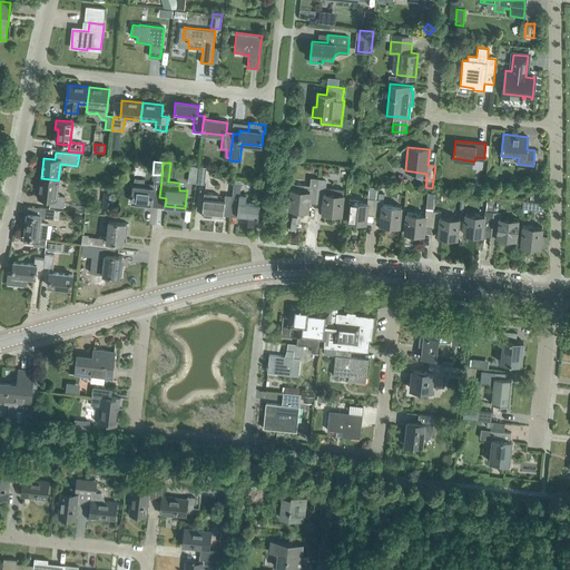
[(134,185),(131,203),(151,204),(153,197),(159,197),(161,180),(161,175),(155,175),(154,180),(154,184),(144,183),(145,179),(135,178),(134,186),(134,185)]
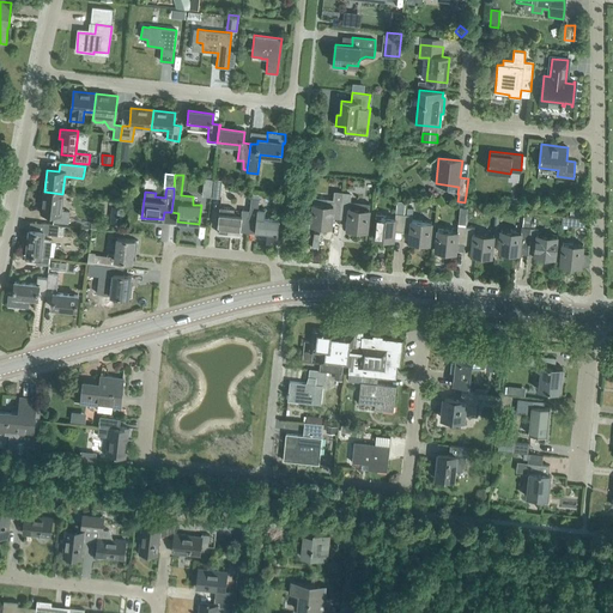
[(340,218),(343,192),(334,190),(333,200),(314,198),(311,225),(332,228),(332,218),(340,218)]
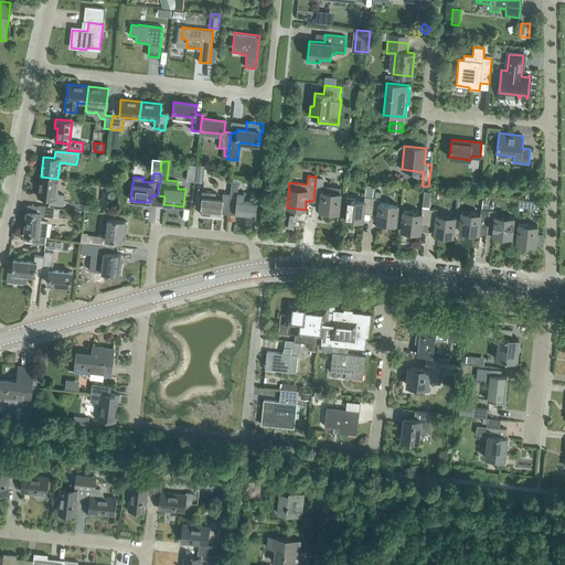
[(56,194),(57,179),(41,177),(39,196),(50,198),(49,204),(63,206),(64,195),(56,194)]
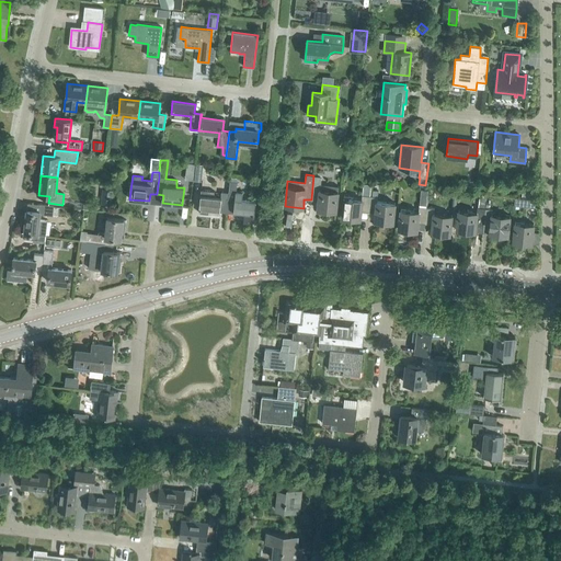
[(321,176),(313,175),(311,199),(318,201),(318,209),(335,212),(339,186),(321,184),(321,176)]
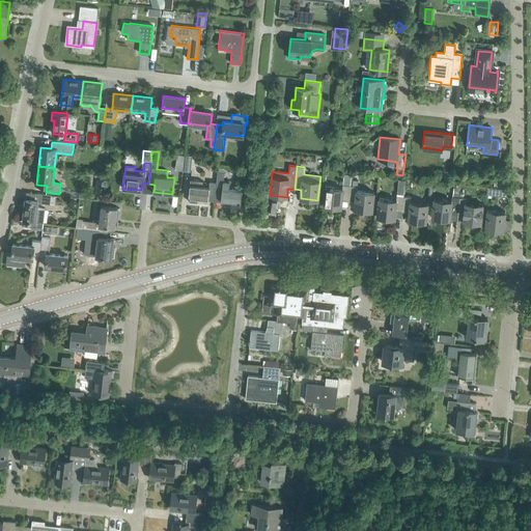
[(217,183),(215,201),(221,201),(221,200),(231,201),(231,207),(240,208),(242,190),(229,189),(229,183),(223,182),(224,172),(218,171),(217,183)]
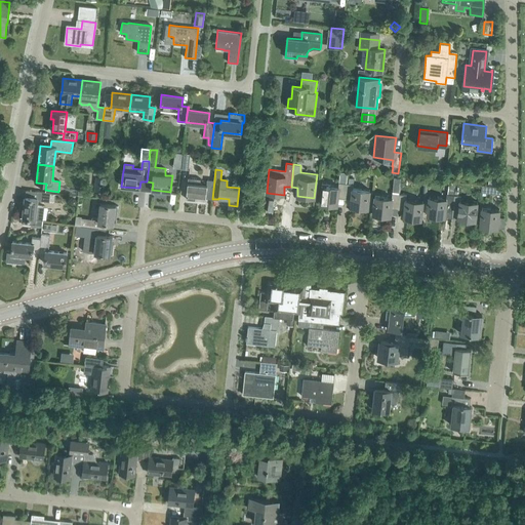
[(106,192),(108,177),(95,176),(94,191),(106,192)]
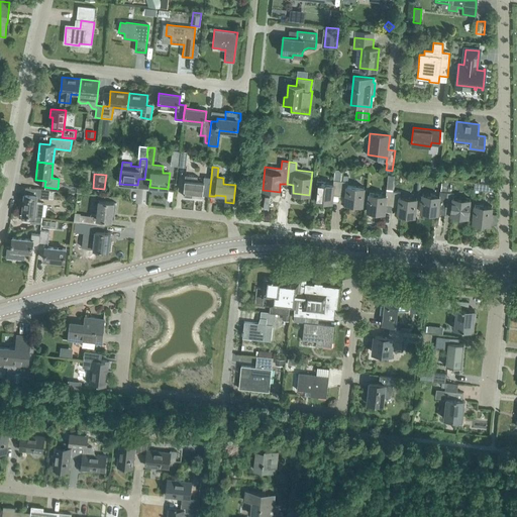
[(185,180),(183,196),(192,197),(192,194),(192,193),(202,194),(202,195),(209,196),(211,178),(204,177),(204,182),(197,181),(197,176),(186,175),(185,180)]
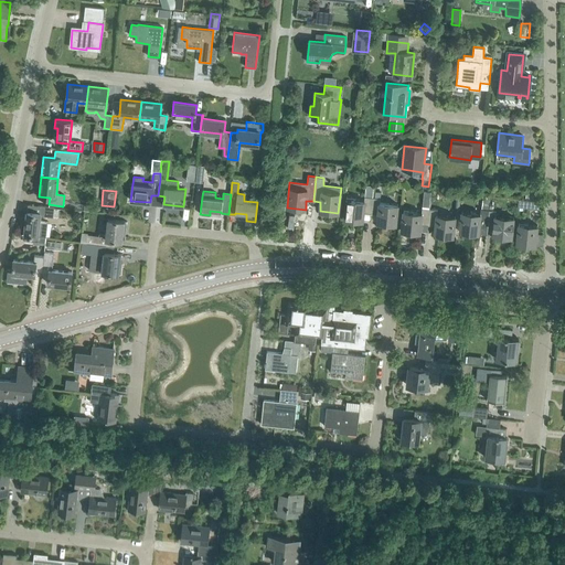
[(380,202),(380,198),(381,192),(375,191),(375,198),(372,198),(371,213),(377,214),(376,223),(395,225),(397,204),(380,202)]
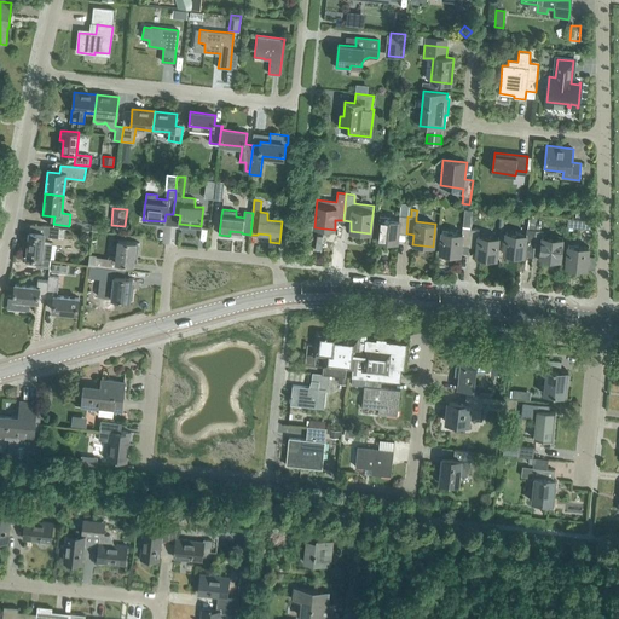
[(406,233),(408,217),(399,215),(399,220),(380,218),(376,241),(397,243),(398,233),(406,233)]
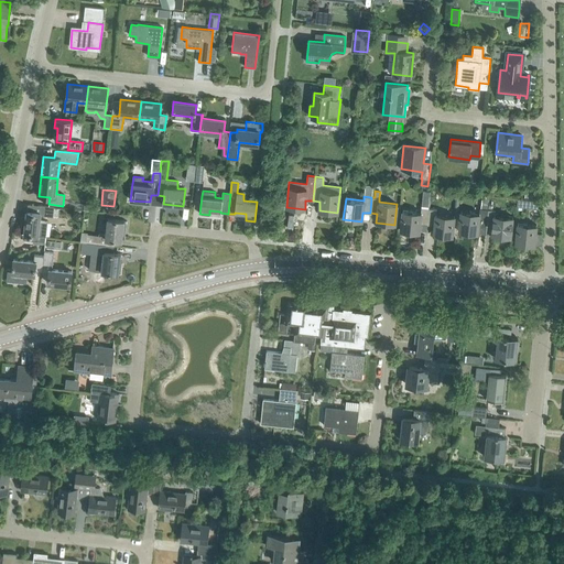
[(538,208),(539,201),(518,198),(517,206),(538,208)]
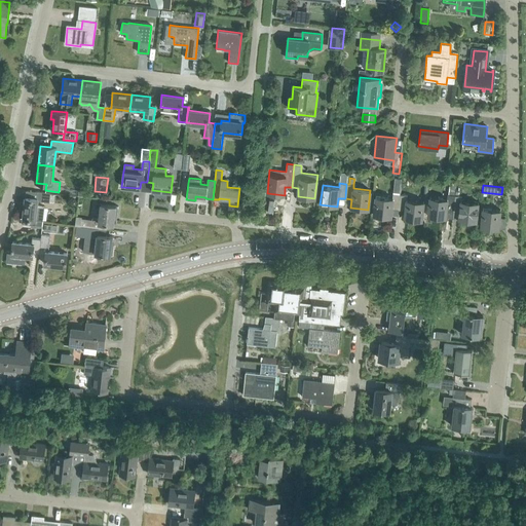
[(44,207),(37,207),(37,200),(49,202),(50,193),(38,192),(37,198),(26,197),(23,218),(32,219),(43,221),(44,207)]
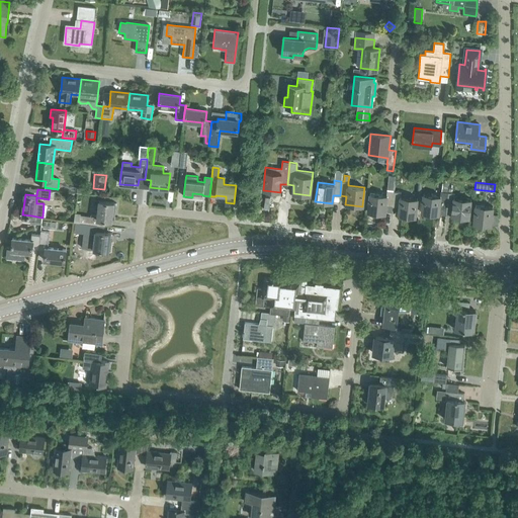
[(393,206),(394,191),(386,191),(386,194),(370,193),(367,212),(384,213),(385,205),(393,206)]
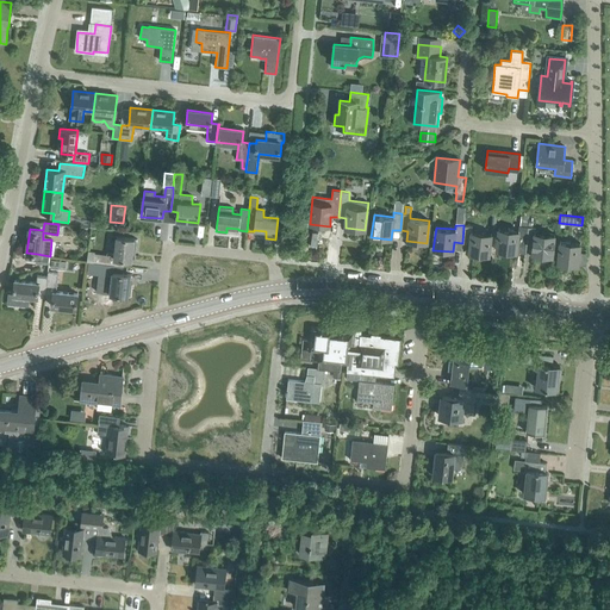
[(489,256),(491,234),(472,231),(472,226),(464,225),(462,243),(470,244),(468,254),(489,256)]
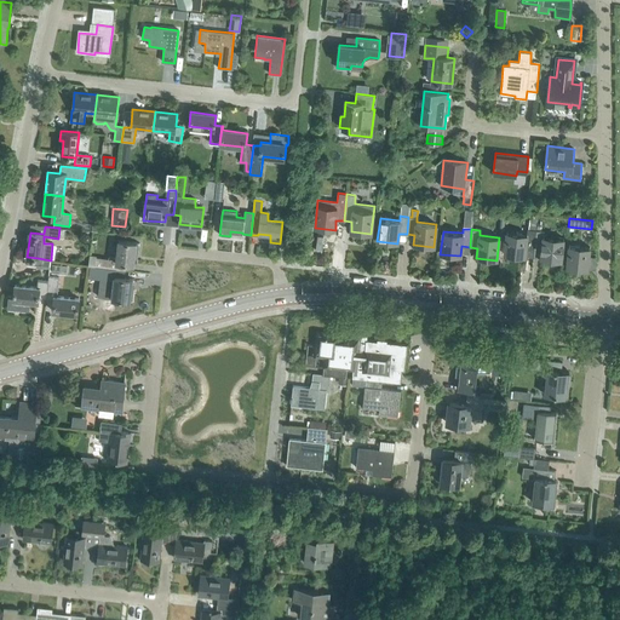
[(534,248),(535,230),(527,229),(527,234),(507,231),(504,254),(524,257),(526,247),(534,248)]
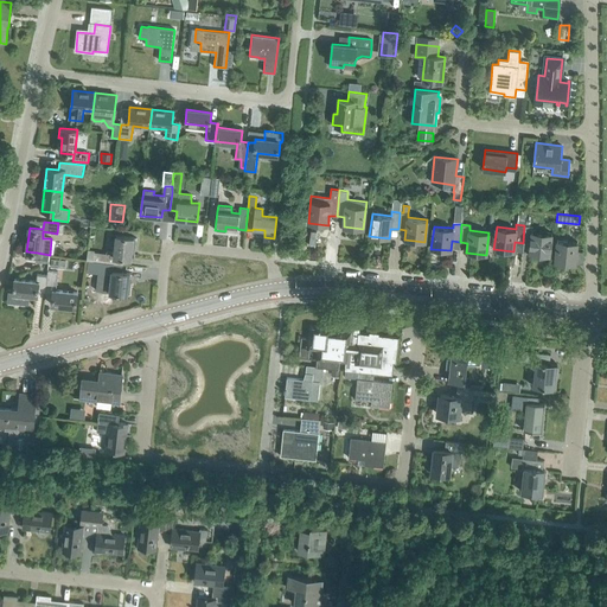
[(549,256),(551,234),(532,231),(532,227),(524,225),(523,243),(530,243),(529,254),(549,256)]
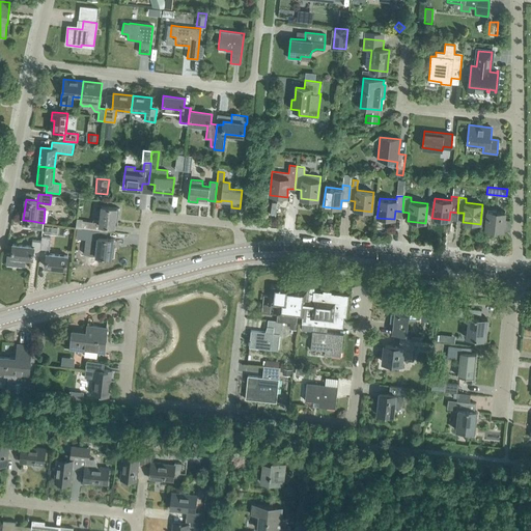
[(77,219),(76,228),(79,228),(81,229),(85,229),(107,232),(108,226),(115,227),(117,207),(102,206),(100,221),(93,220),(92,223),(82,222),(82,219),(77,219)]
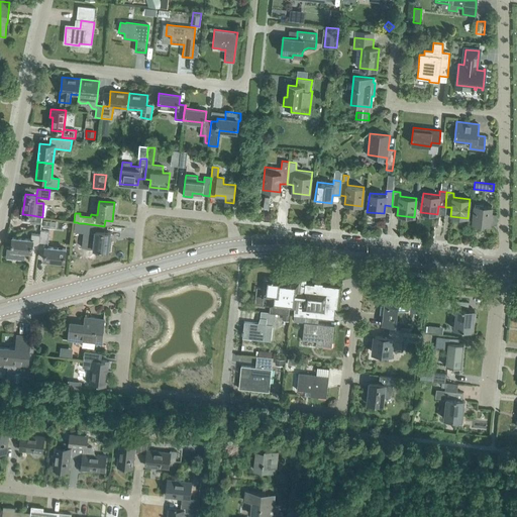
[(491,215),(492,206),(475,204),(473,223),(490,225),(490,222),(496,223),(496,215),(491,215)]
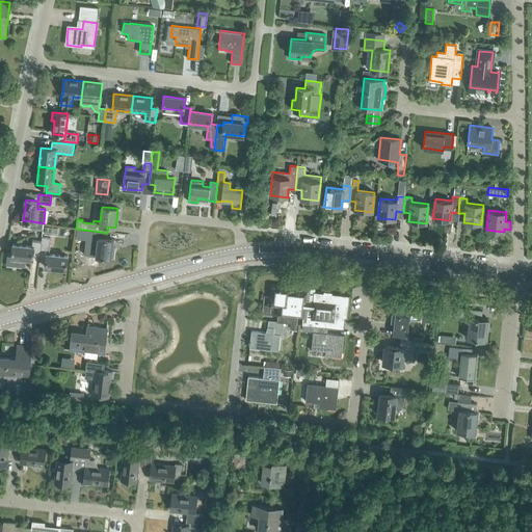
[(85,230),(84,237),(86,237),(91,237),(91,241),(90,241),(88,256),(96,257),(111,258),(114,239),(107,238),(107,233),(85,230)]
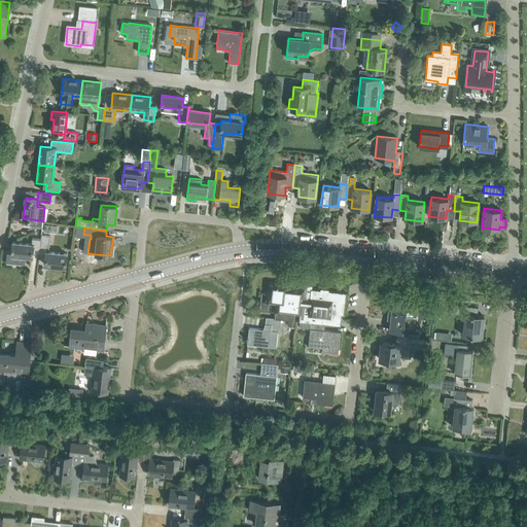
[(66,269),(67,254),(48,252),(50,236),(41,235),(41,239),(39,254),(45,254),(44,265),(45,265),(57,266),(57,268),(66,269)]
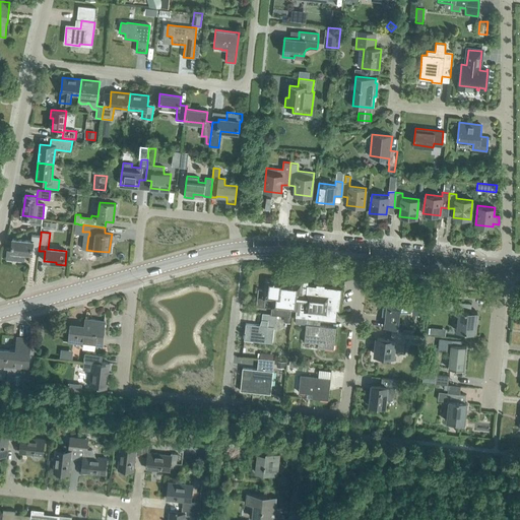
[(39,251),(41,236),(31,235),(31,241),(12,239),(11,250),(8,250),(7,257),(22,259),(23,252),(30,253),(31,254),(31,250),(39,251)]
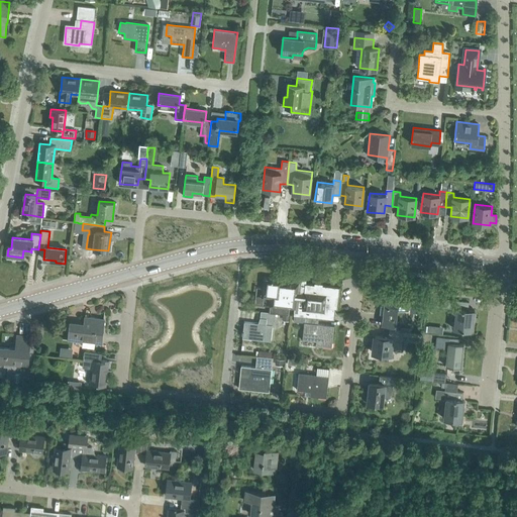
[(337,308),(339,287),(322,285),(322,283),(315,282),(314,284),(306,283),(306,282),(304,280),(298,279),(298,283),(282,281),(282,279),(274,278),(273,280),(265,279),(263,297),(271,297),(270,306),(270,312),(276,313),(288,314),(289,308),(295,308),(294,315),(305,316),(318,318),(318,317),(319,317),(320,310),(333,312),(334,308),(337,308)]
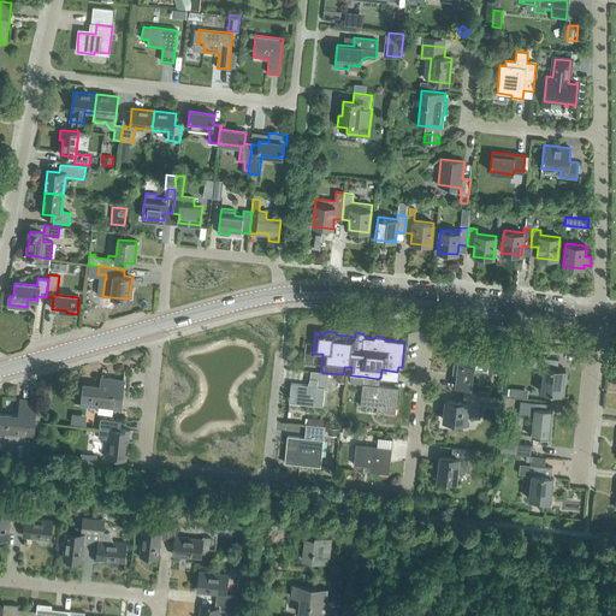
[(486,368),(487,351),(460,349),(456,388),(472,389),(474,366),(486,368)]
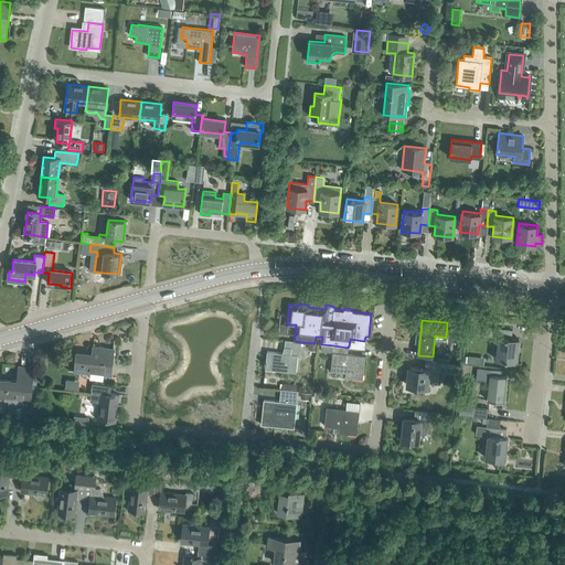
[(460,324),(450,323),(448,341),(458,342),(460,324)]
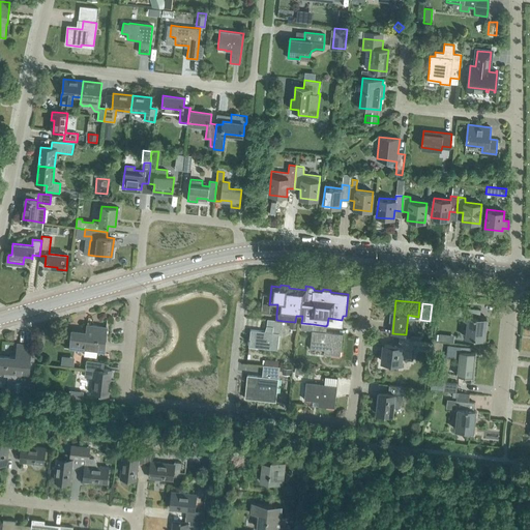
[(483,340),(486,318),(479,318),(480,310),(462,307),(461,316),(468,317),(466,337),(483,340)]
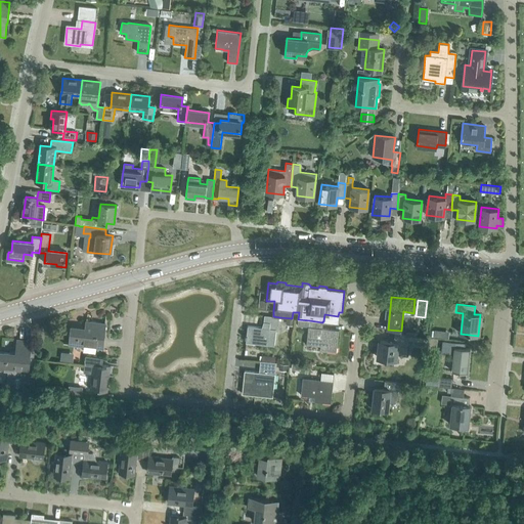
[(264,315),(263,328),(248,326),(246,343),(274,345),(275,331),(277,331),(279,317),(273,316),(264,315)]
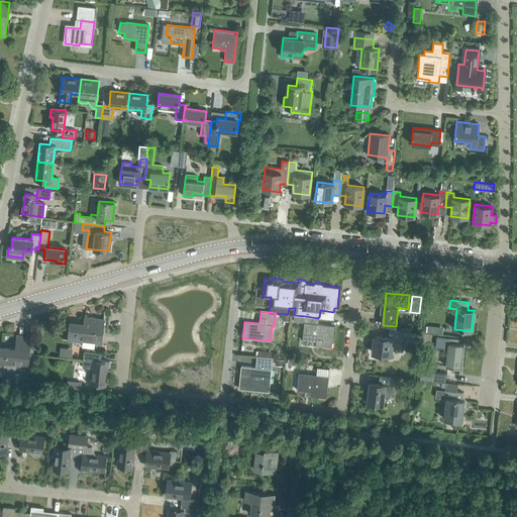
[(316,341),(316,345),(332,347),(334,325),(317,323),(318,318),(305,316),(294,315),(293,321),(304,323),(302,339),(316,341)]
